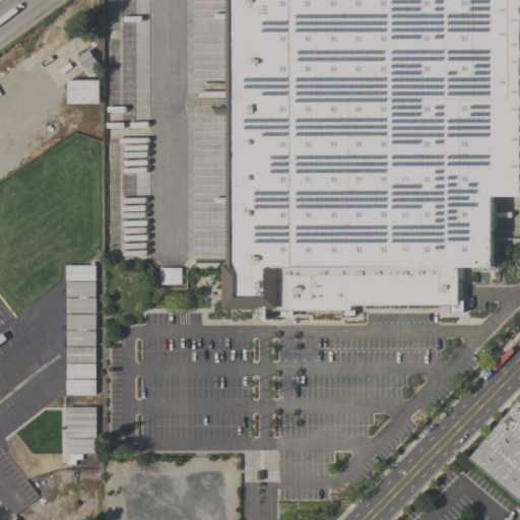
[(463,281),(461,281),(461,301),(464,301),(464,312),(450,313),(450,306),(354,307),(354,315),(337,315),(337,311),(294,311),(294,317),(281,317),(281,311),(267,311),(267,320),(259,320),(259,313),(254,313),(254,309),(223,309),(223,263),(229,263),(228,115),(216,115),(216,106),(229,105),(228,0),(519,0),(519,196),(493,196),(493,265),(463,266),(463,281)]
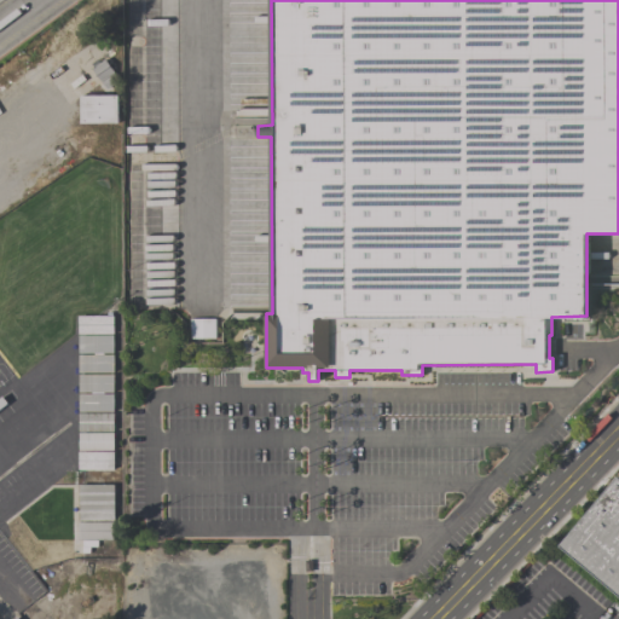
[(115,73),(114,74),(119,81),(106,90),(92,69),(105,59),(115,73)]
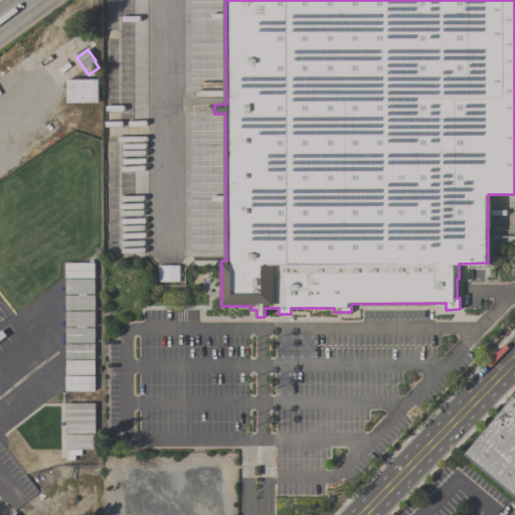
[(66,79),(99,79),(99,102),(66,103),(66,79)]
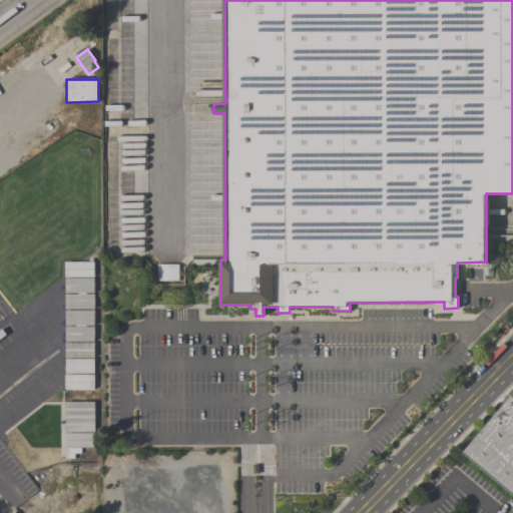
[(93,262),(93,277),(65,277),(64,262),(93,262)]
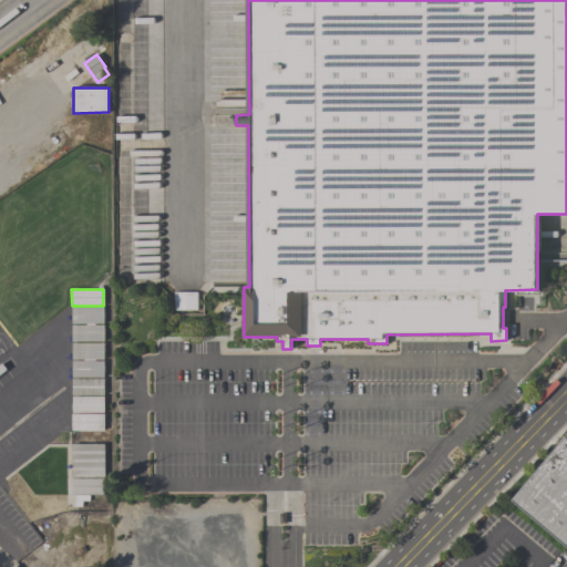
[(197,310),(174,310),(174,292),(197,292),(197,310)]
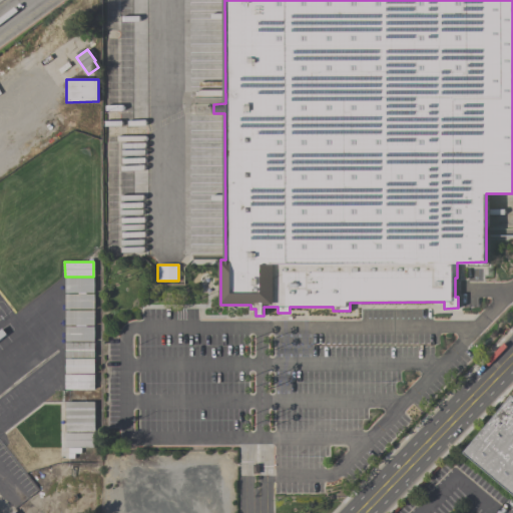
[(93,278),(93,293),(64,293),(64,278),(93,278)]
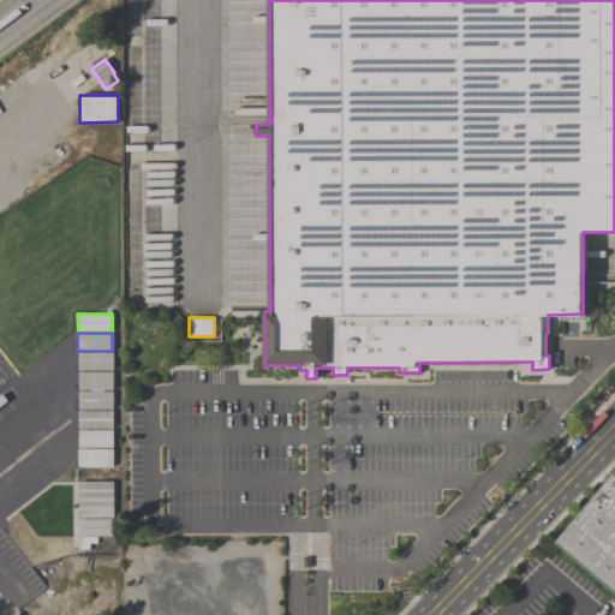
[(113,352),(113,370),(78,370),(78,352),(113,352)]
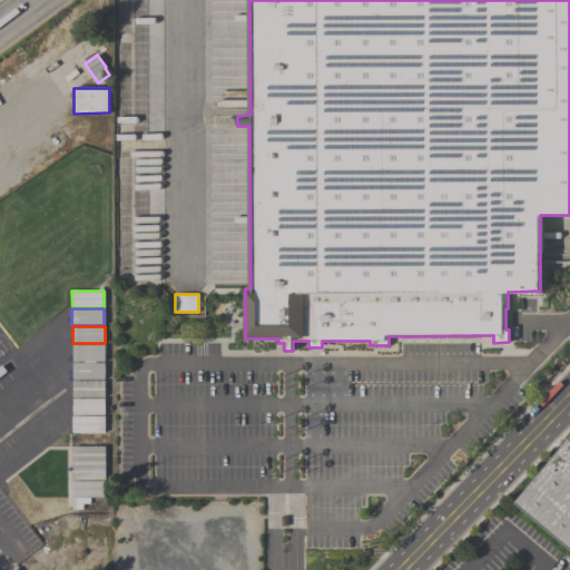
[(105,345),(105,361),(72,361),(72,345),(105,345)]
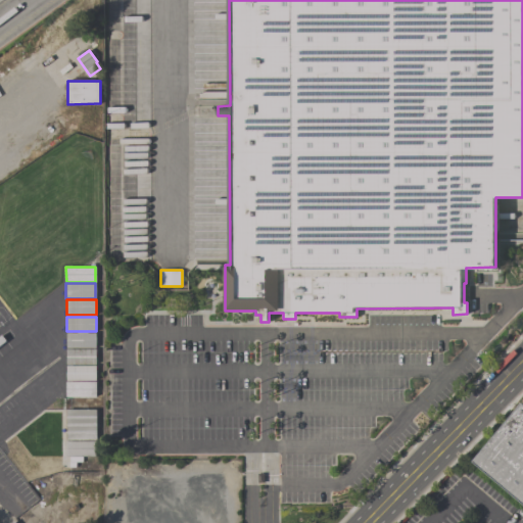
[(96,332),(96,347),(66,347),(66,333),(96,332)]
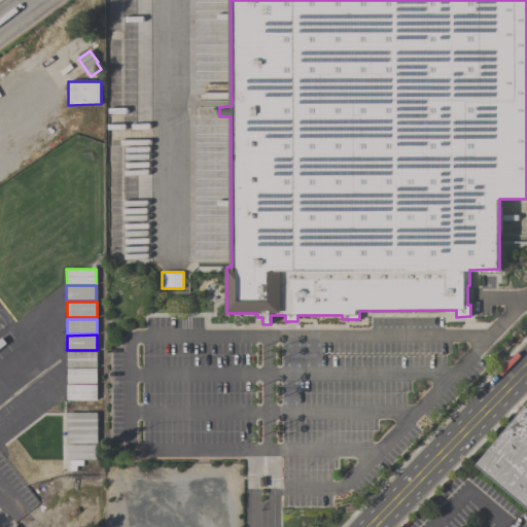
[(97,352),(97,367),(67,366),(67,352),(97,352)]
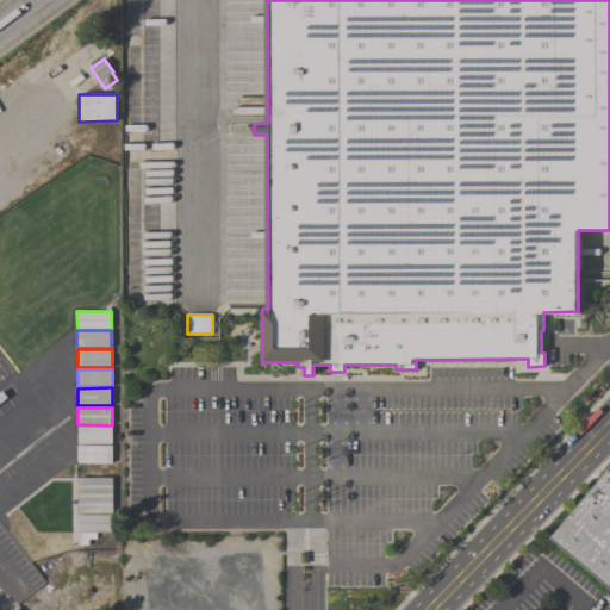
[(112,427),(112,443),(78,443),(78,427),(112,427)]
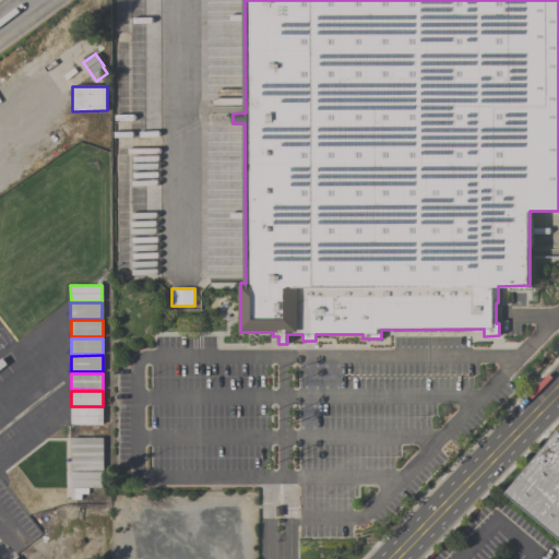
[(71,408),(103,407),(103,425),(71,425),(71,408)]
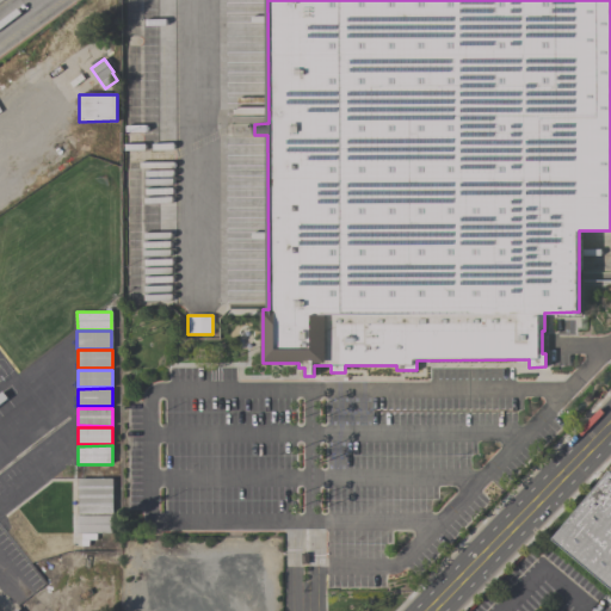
[(610,471),(610,588),(553,539),(610,471)]
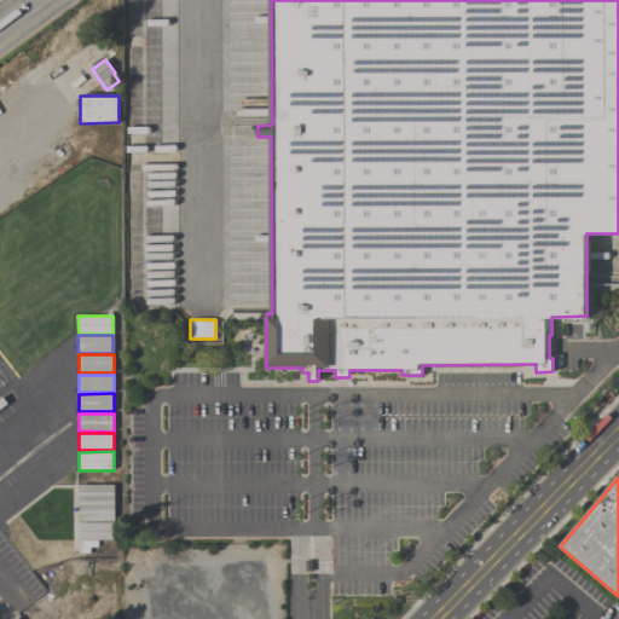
[(79,485),(114,485),(114,521),(79,521),(79,485)]
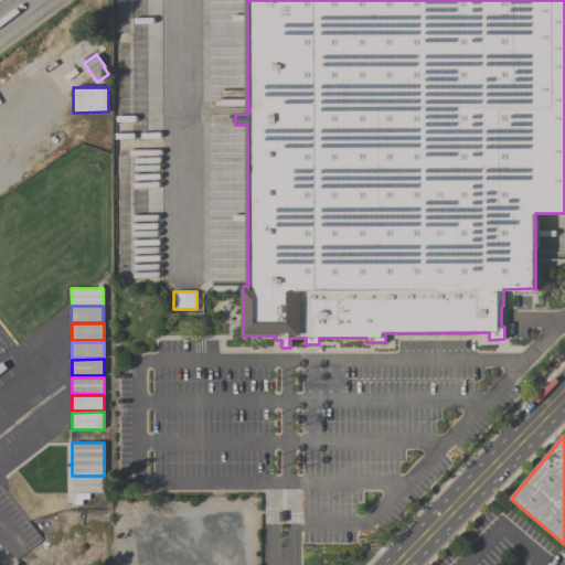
[(104,477),(104,492),(72,493),(72,477),(104,477)]
